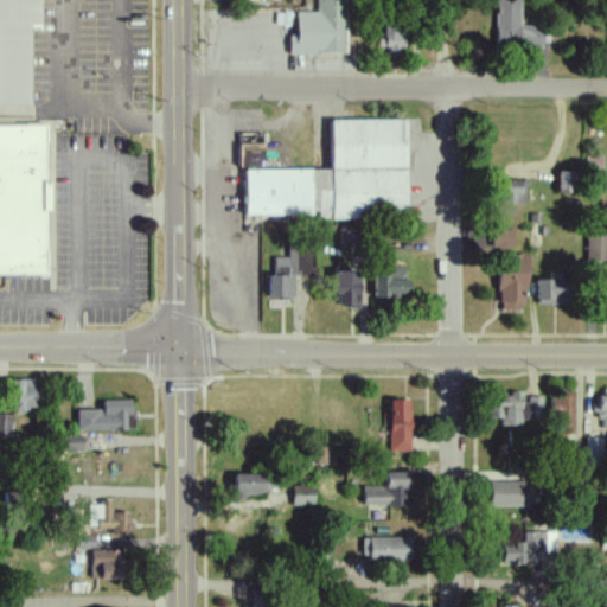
[(0,0),(0,104),(32,104),(32,26),(40,26),(40,0),(0,0)]
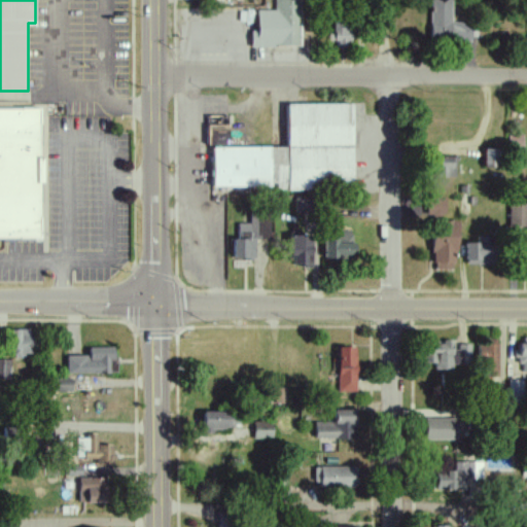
[(251,47),(300,46),(299,0),(291,0),(274,0),(275,10),(256,11),(256,31),(251,31),(251,47)]
